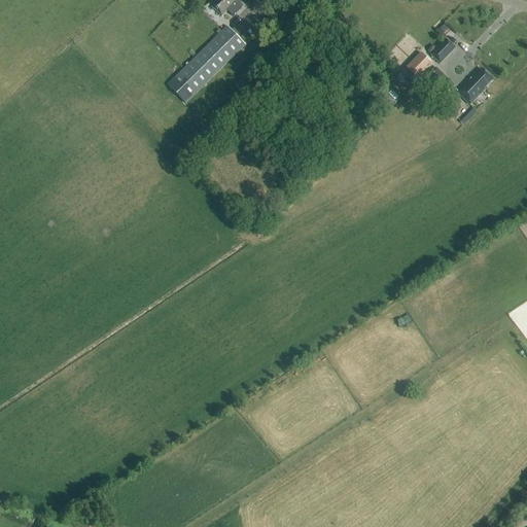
[(214,0),(210,5),(221,18),(227,12),(233,16),(243,6),(238,2),(239,0),(214,0)]
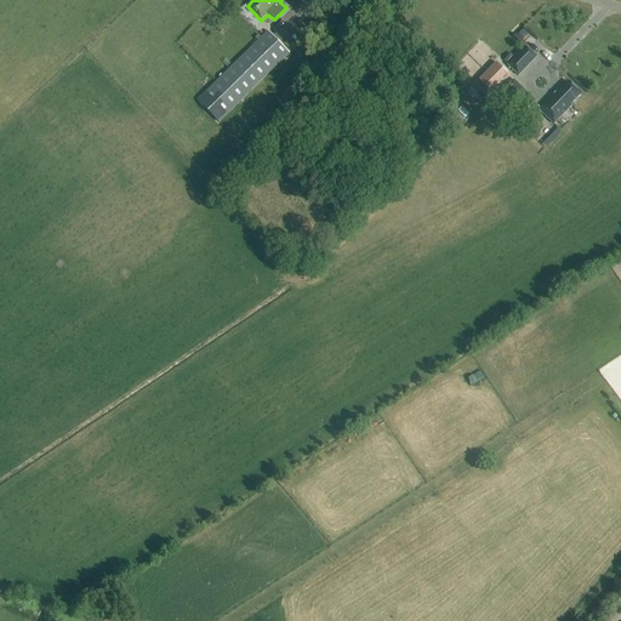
[(218,124),(289,55),(267,32),(197,101),(218,124)]
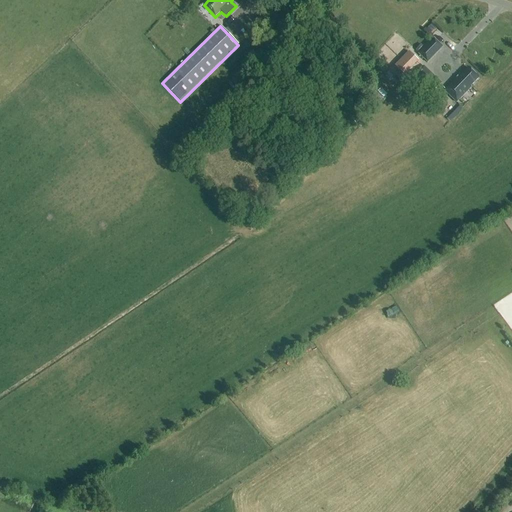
[(428,64),(443,47),(434,38),(418,54),(428,64)]
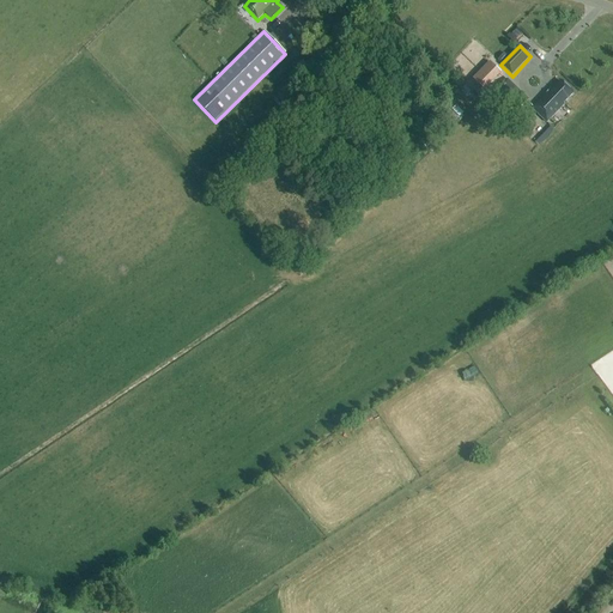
[(473,78),(485,90),(503,73),(491,61),(473,78)]
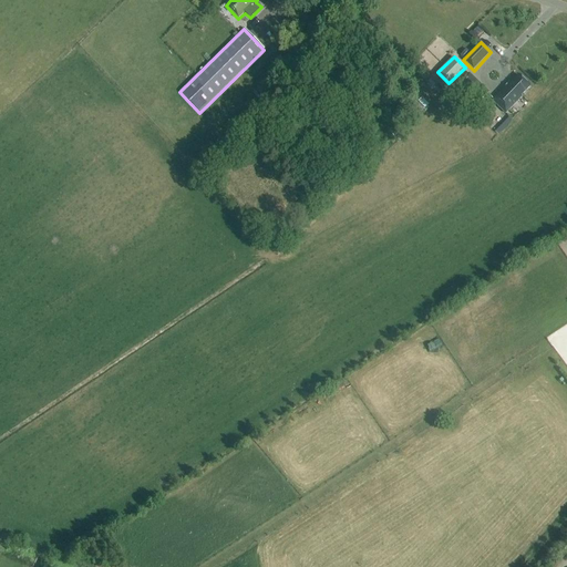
[(480,102),(488,93),(470,74),(461,83),(480,102)]
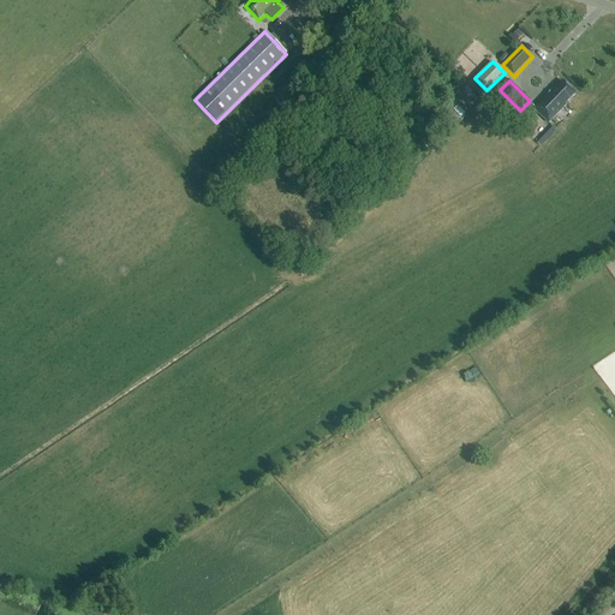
[(574,95),(562,83),(553,93),(551,91),(535,109),(548,124),(566,106),(565,105),(574,95)]
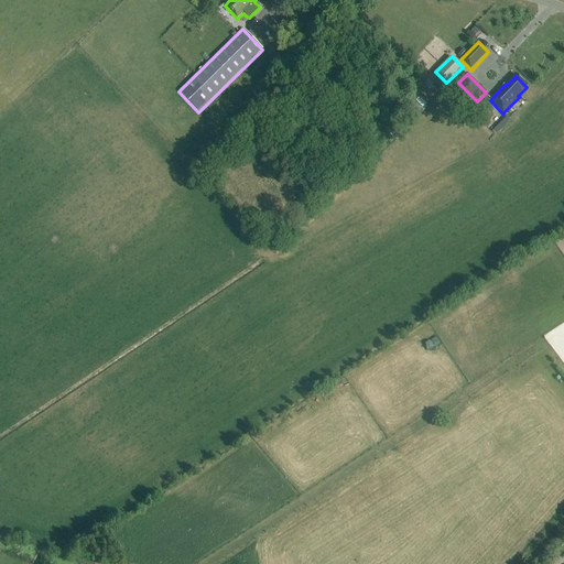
[(415,115),(427,105),(421,97),(409,108),(415,115)]
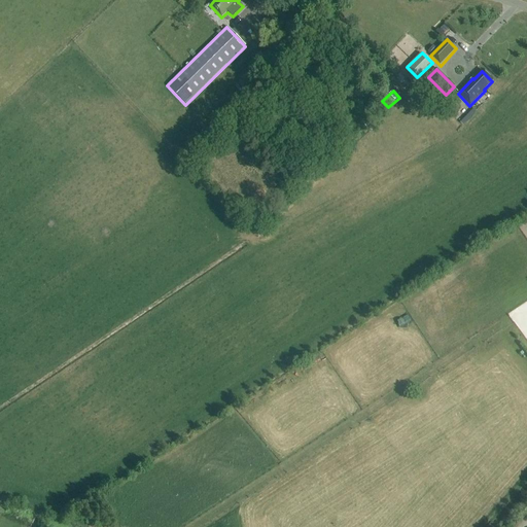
All buildings are outlined.
